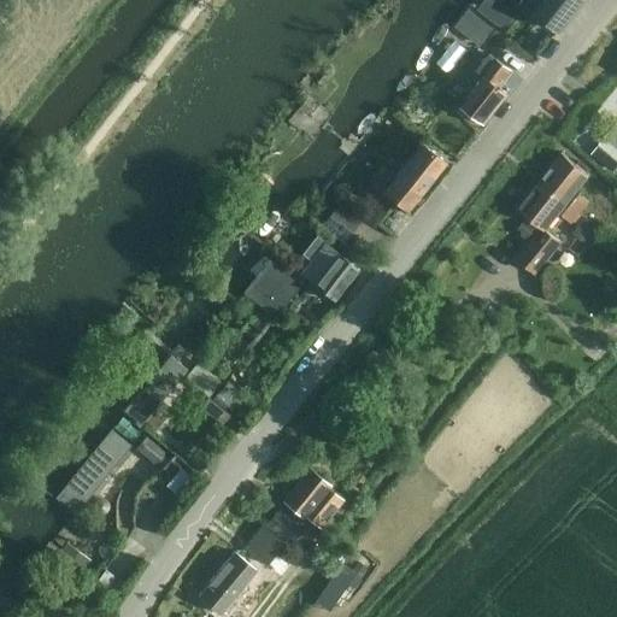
[(504,62),(513,69),(522,60),(512,52),(504,62)]
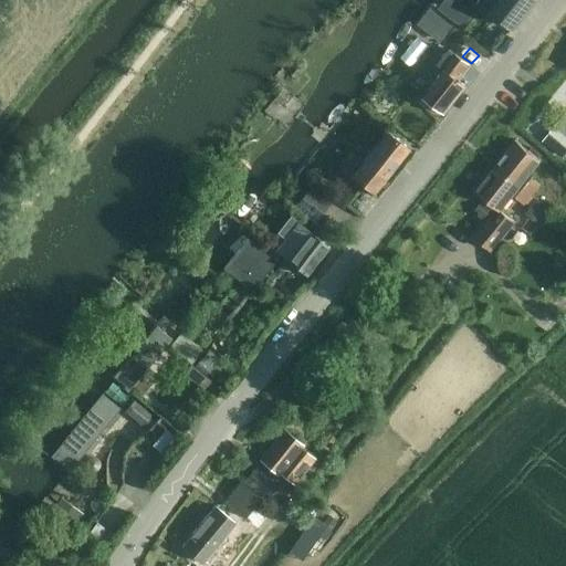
[(423,97),(419,103),(435,116),(439,111),(443,114),(465,86),(460,81),(471,66),(454,53),(449,49),(437,64),(444,70),(423,97)]
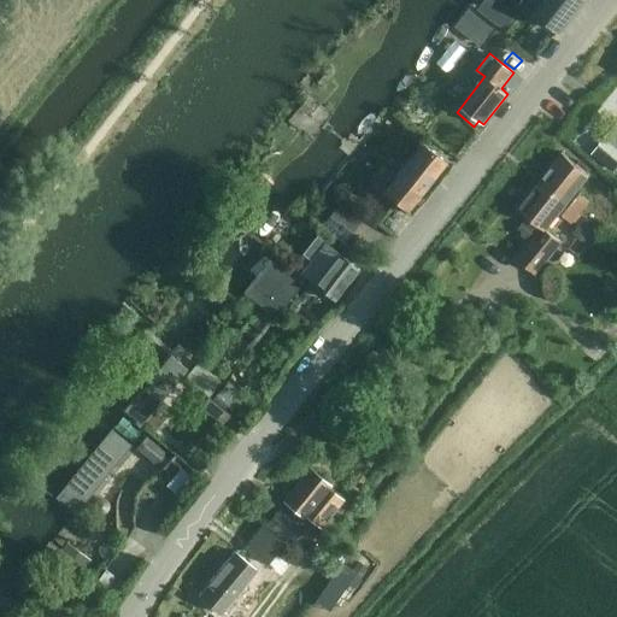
[(592,153),(613,171),(616,166),(616,147),(607,140),(604,137),(592,153)]
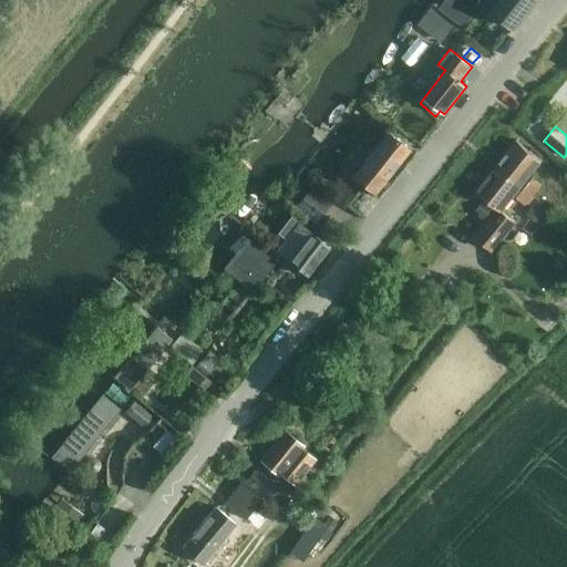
[(373,195),(384,182),(410,151),(387,132),(361,163),(350,176),(373,195)]
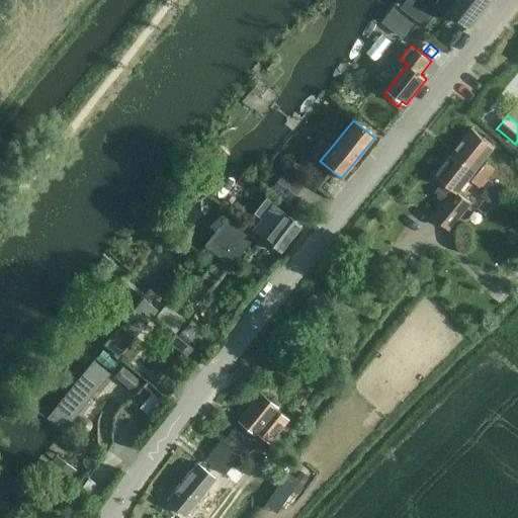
[(471,127),(453,152),(477,170),(496,147),(471,127)]
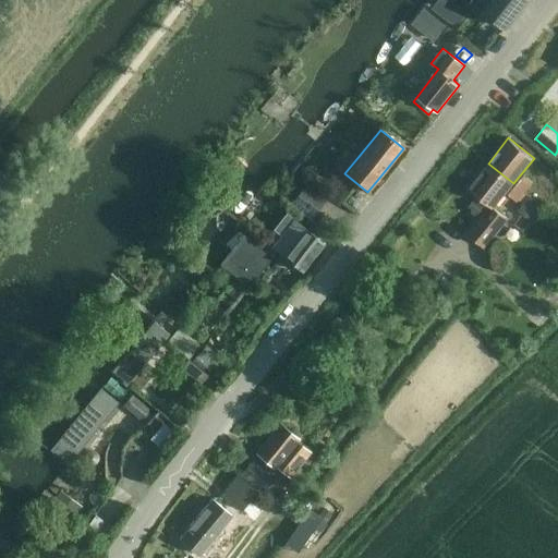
[(487,165),(468,189),(477,196),(469,206),(482,216),(484,218),(470,234),(485,246),(501,226),(507,219),(494,208),(511,185),(513,183),(488,164),(487,165)]
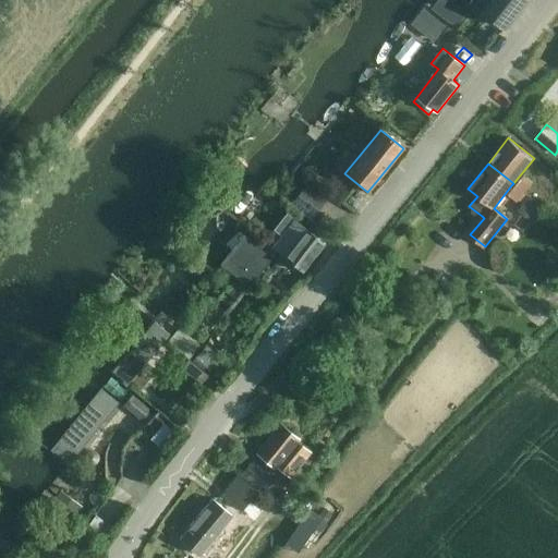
[(315,166),(300,168),(302,183),(317,181),(315,166)]
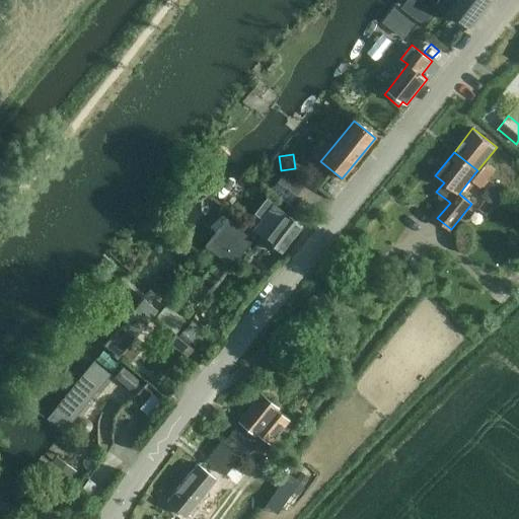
[(478,173),(472,181),(480,189),(483,186),(487,189),(491,182),(488,179),(496,170),(487,163),(478,173)]
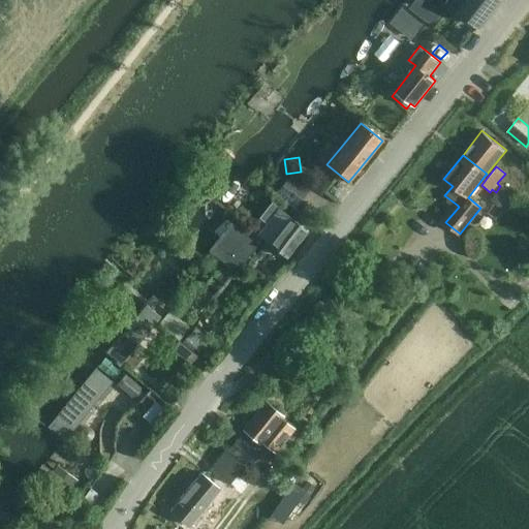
[(309,189),(290,175),(283,183),(281,182),(273,191),(276,193),(275,194),(294,209),(309,189)]
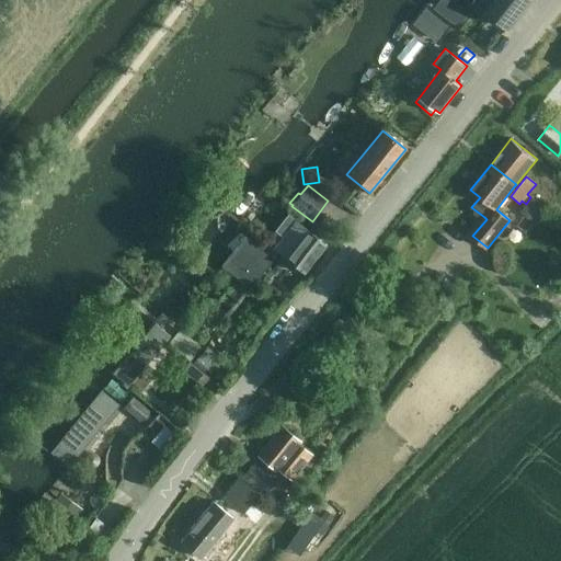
[(526,204),(521,212),(526,216),(535,224),(546,209),(537,202),(530,197),(526,204)]
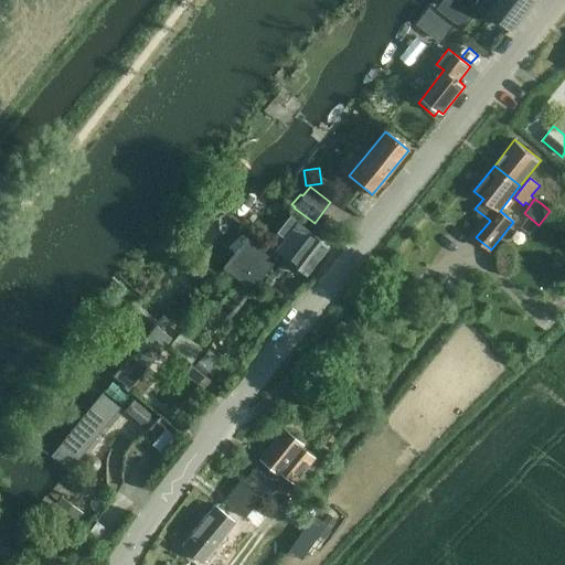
[(306,276),(329,247),(297,222),(274,249),(306,276)]
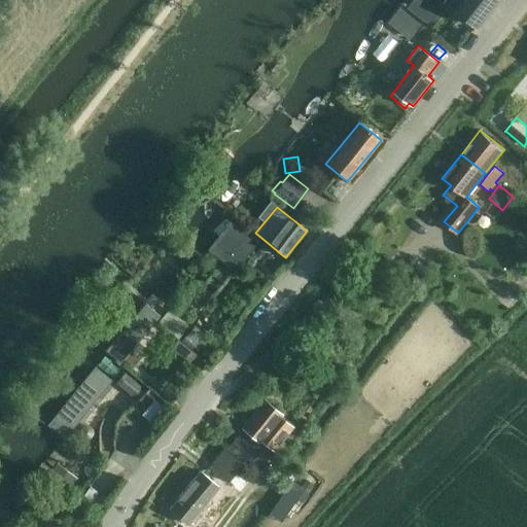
[(242,261),(255,244),(236,227),(222,245),(217,242),(208,253),(220,264),(222,259),(235,269),(242,261)]
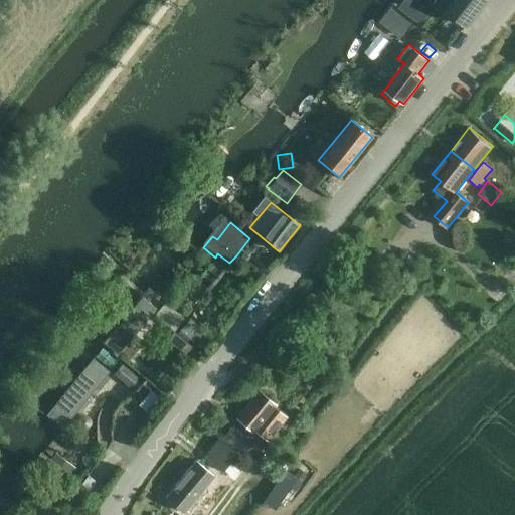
[(404,262),(415,271),(416,273),(421,266),(420,265),(409,256),(409,255),(408,256),(404,262)]
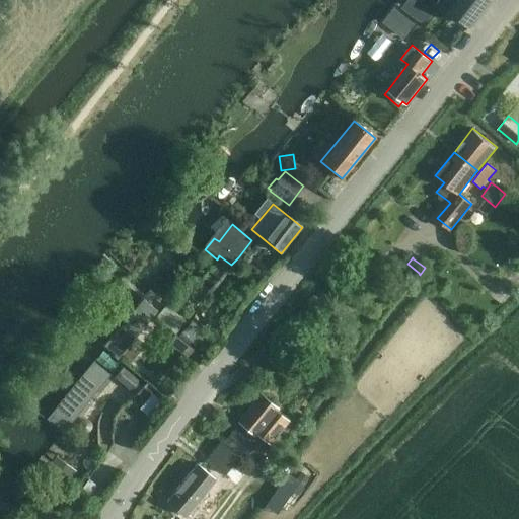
[(156,312),(141,300),(102,347),(117,359),(156,312)]
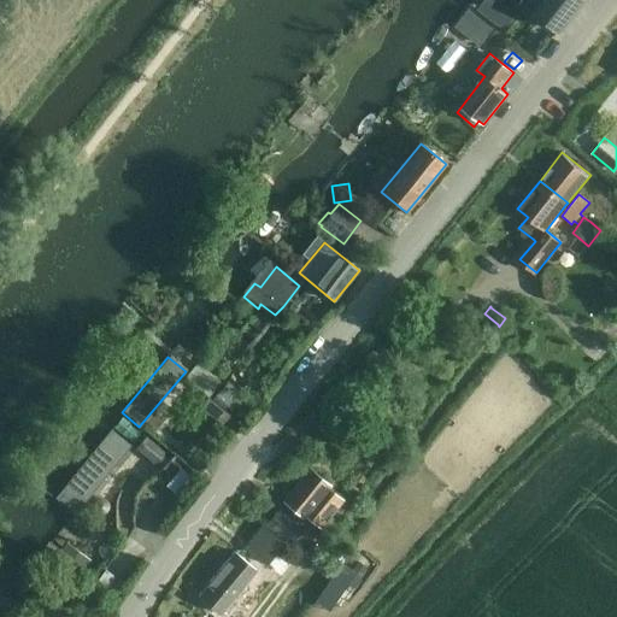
[(228,382),(213,399),(228,412),(229,415),(245,397),(252,389),(247,385),(240,392),(228,382)]
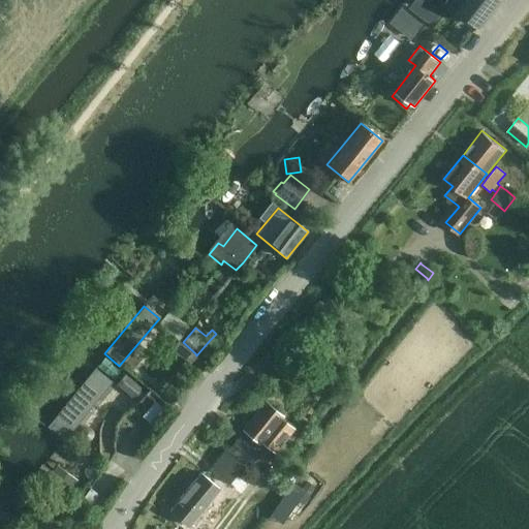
[(110,380),(94,368),(47,428),(63,440),(110,380)]
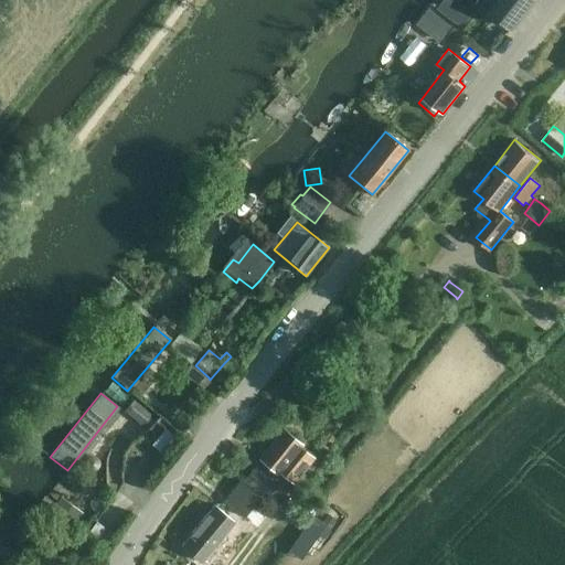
[(135,401),(125,412),(127,413),(149,432),(159,420),(136,401),(135,401)]
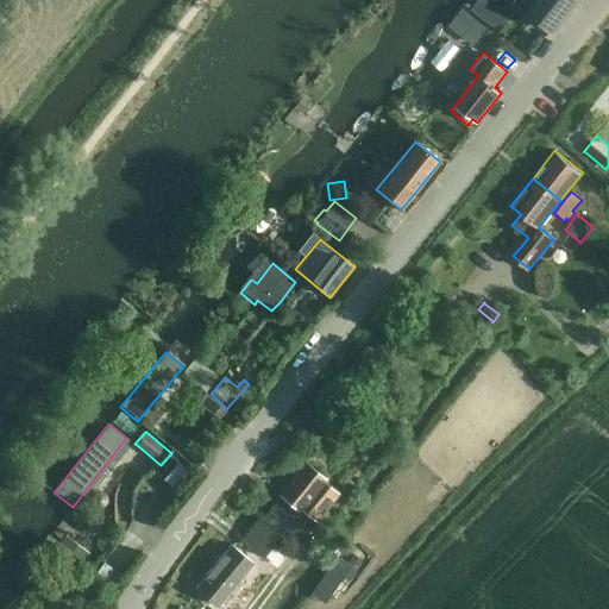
[(316,520),(338,494),(324,482),(326,479),(305,462),(278,494),(300,512),(302,509),(316,520)]
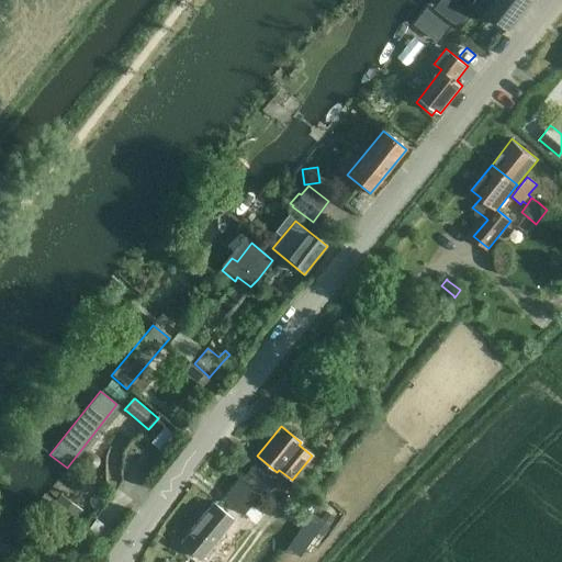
[(263,496),(276,482),(253,463),(242,478),(251,486),(263,496)]
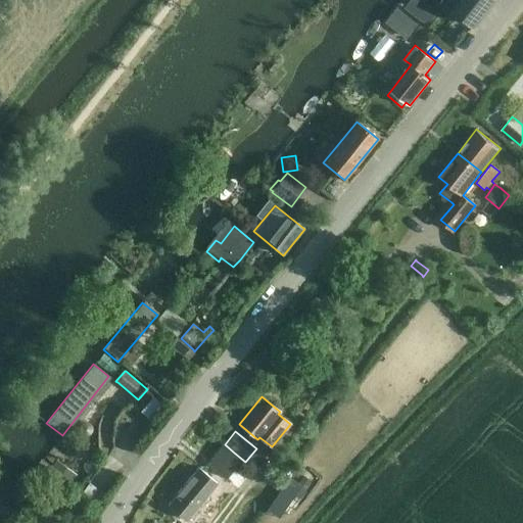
[(212,456),(205,464),(225,480),(233,470),(238,474),(246,464),(222,445),(212,456)]
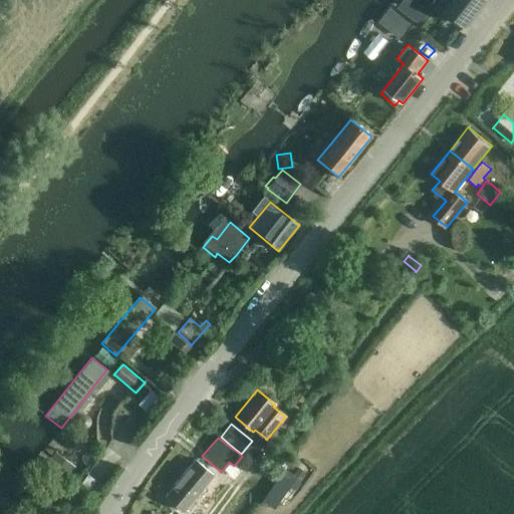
[(56,453),(43,470),(62,484),(75,467),(56,453)]
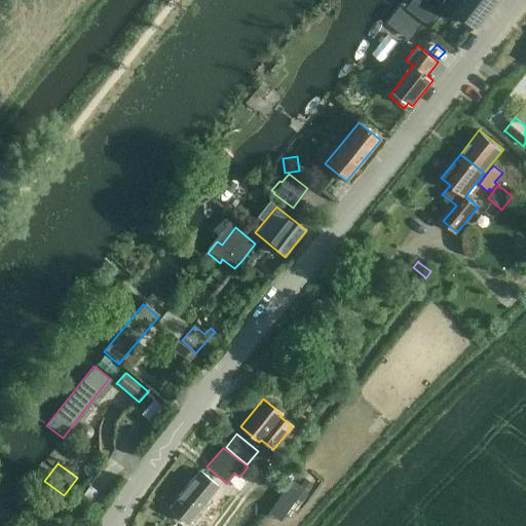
[(182,519),(187,524),(219,486),(199,471),(168,509),(182,519)]
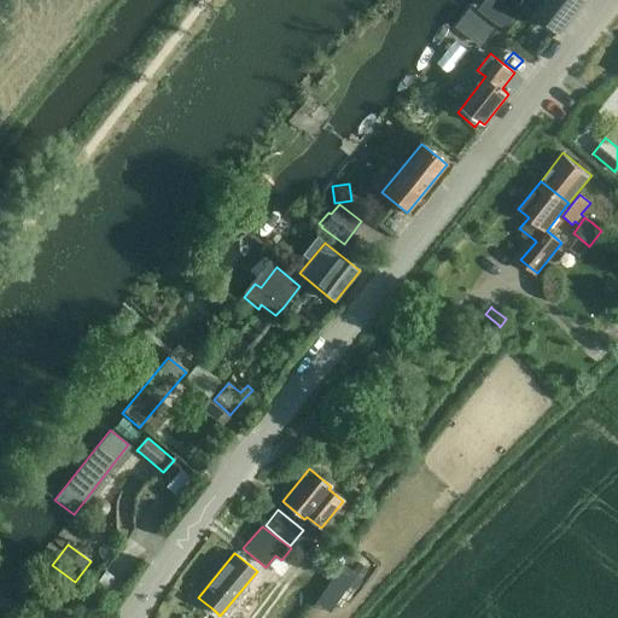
[(343,565),(326,586),(339,596),(356,575),(343,565)]
